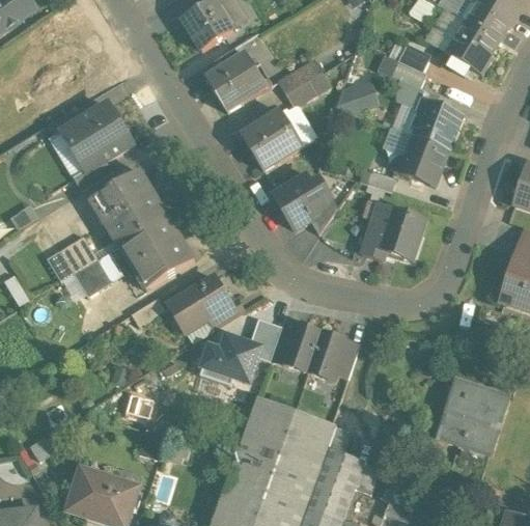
[(0,30),(32,8),(27,1),(27,0),(0,0),(0,30)]
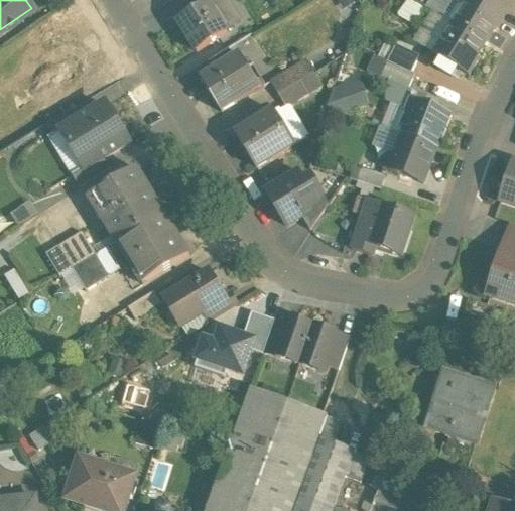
[(226,29),(207,0),(176,19),(196,48),(226,29)]
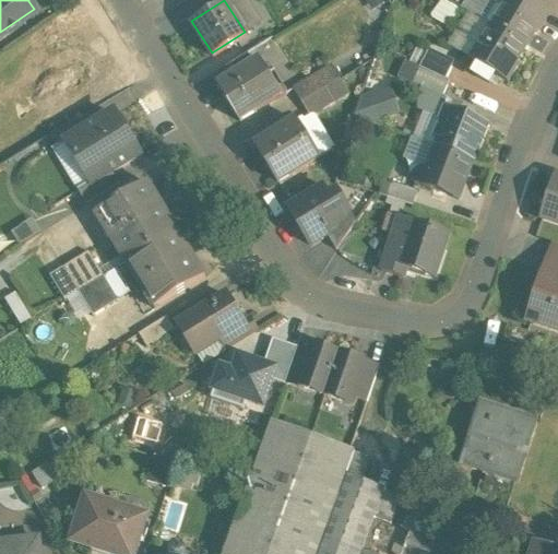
[(454,19),(454,0),(436,0),(436,19),(454,19)]
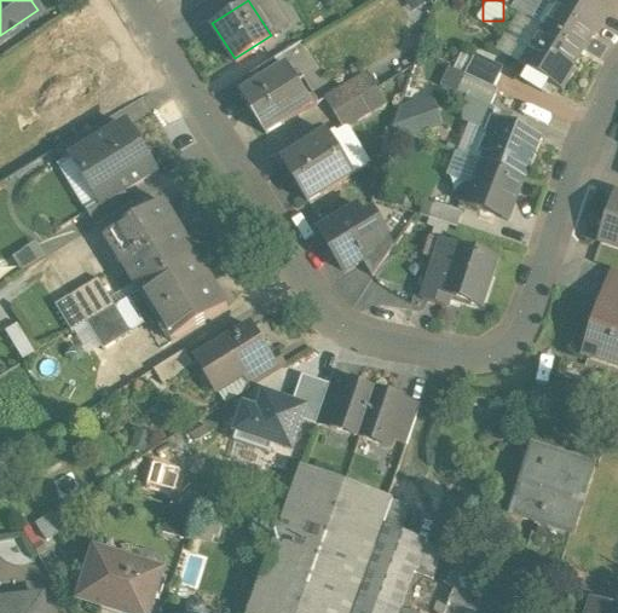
[(558,0),(543,24),(579,46),(590,29),(591,30),(605,10),(588,0),(558,0)]
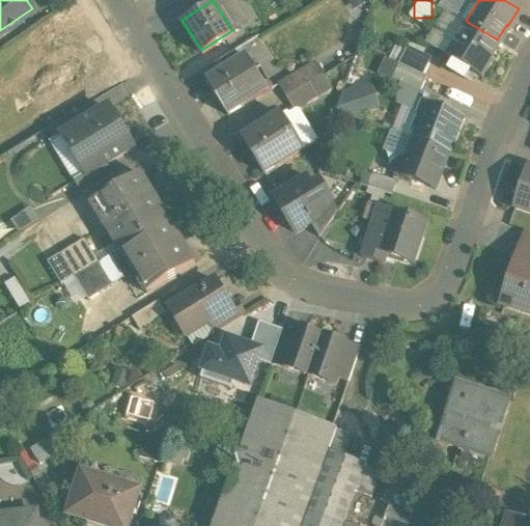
[(497,39),(466,21),(447,53),(453,57),(448,65),(465,75),(470,66),(480,73),(491,55),(487,54),(497,39)]
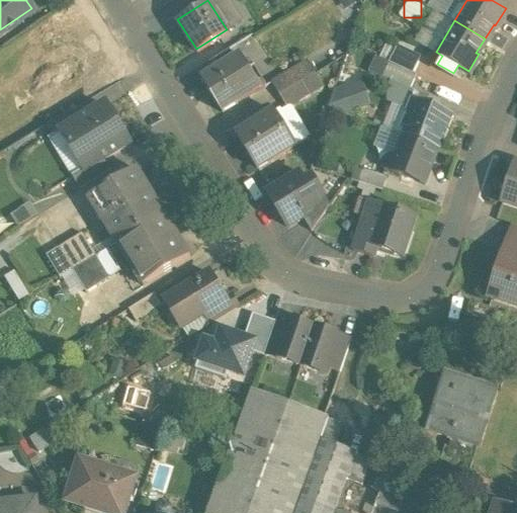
[(78,73),(54,31),(3,61),(34,113),(40,109),(47,119),(76,101),(64,81),(78,73)]
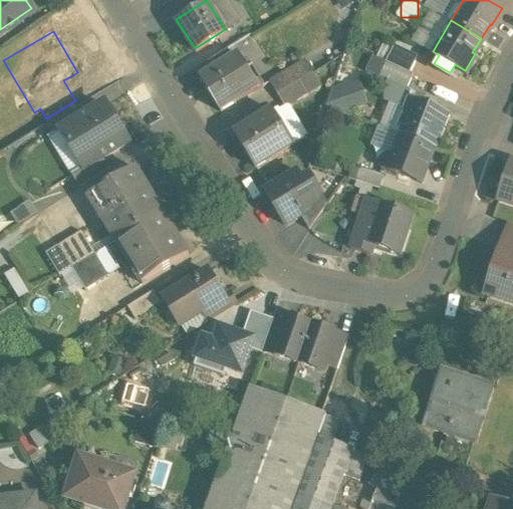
[(414,55),(393,45),(387,59),(408,69),(414,55)]
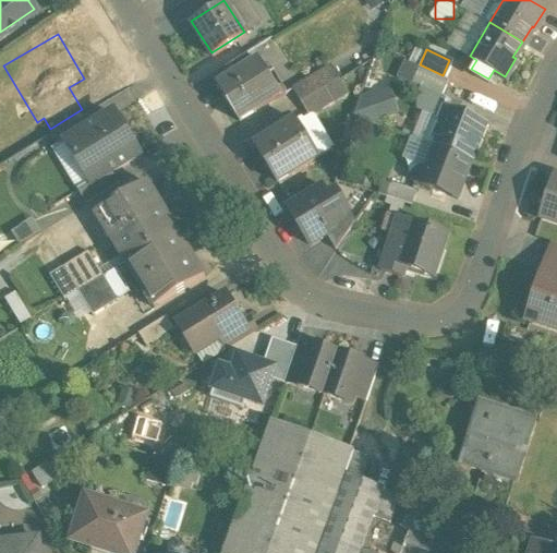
[(257,55),(216,81),(239,116),(279,91),(257,55)]
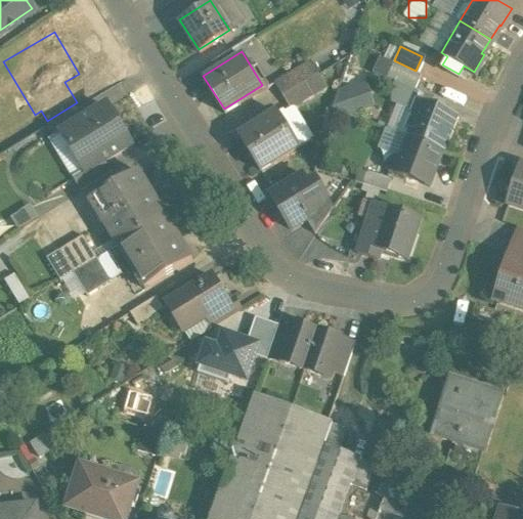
[(394,60),(392,59),(385,75),(394,79),(395,78),(415,86),(421,73),(416,71),(394,60)]
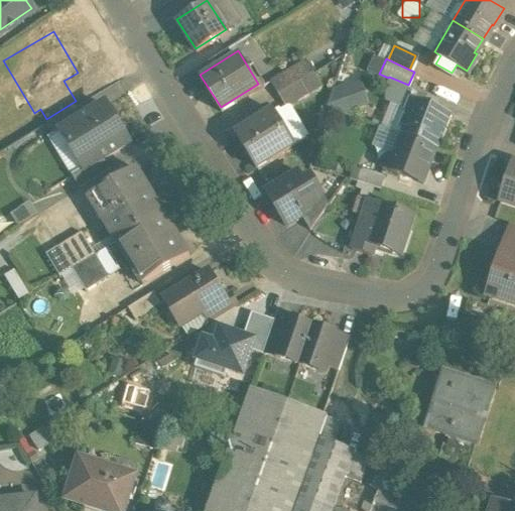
[(290,65),(269,78),(277,91),(298,78),(311,70),(305,60),(292,69),(290,65)]
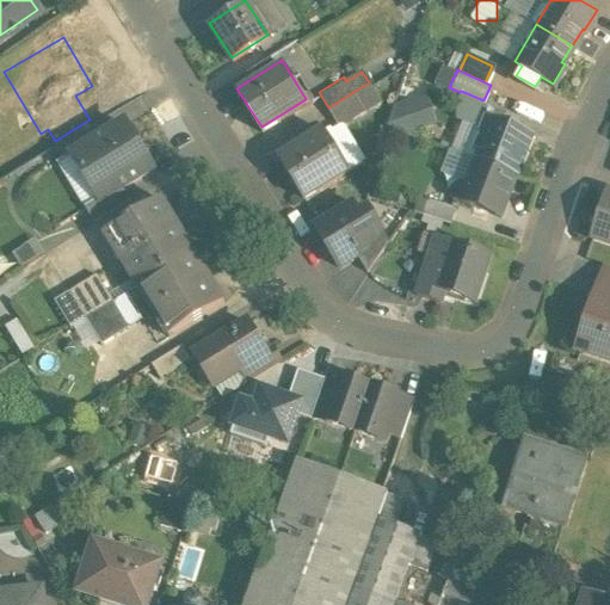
[(484,100),(461,91),(460,92),(456,99),(456,116),(478,124),(484,110),(485,111),(488,103),(484,100)]
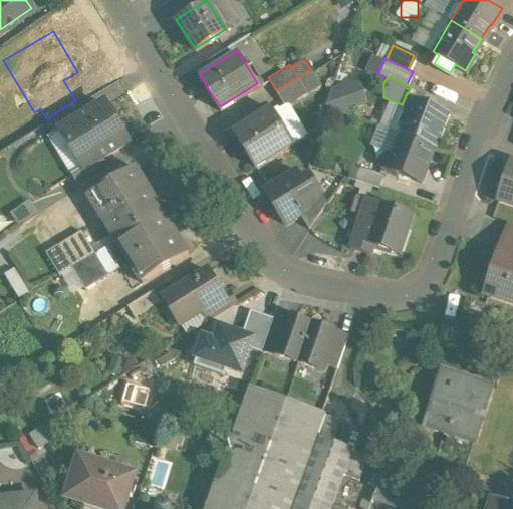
[(297,77),(276,90),(283,102),(305,89),(297,77)]
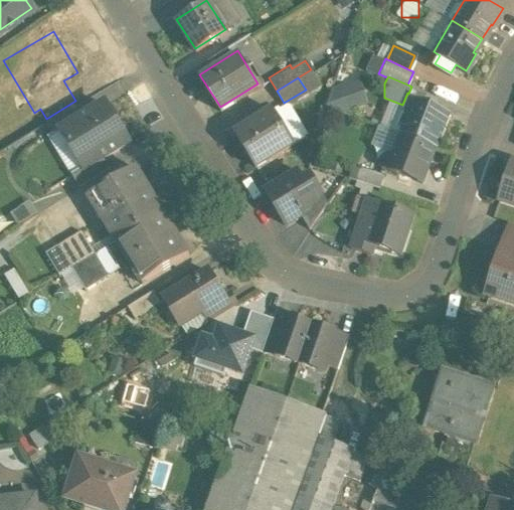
[(352,80),(335,87),(342,106),(359,100),(352,80)]
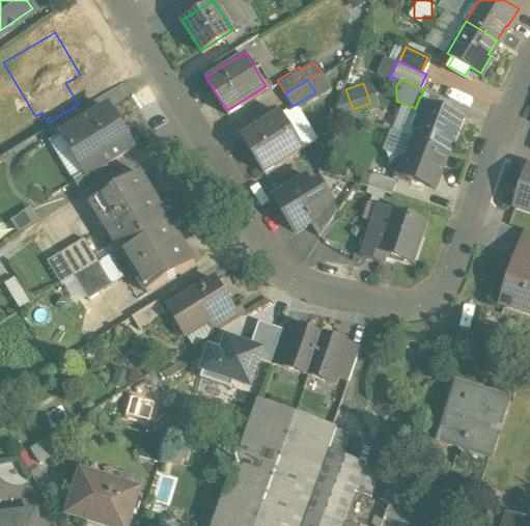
[(421,97),(420,95),(415,108),(414,111),(422,114),(414,135),(449,149),(464,113),(421,97)]
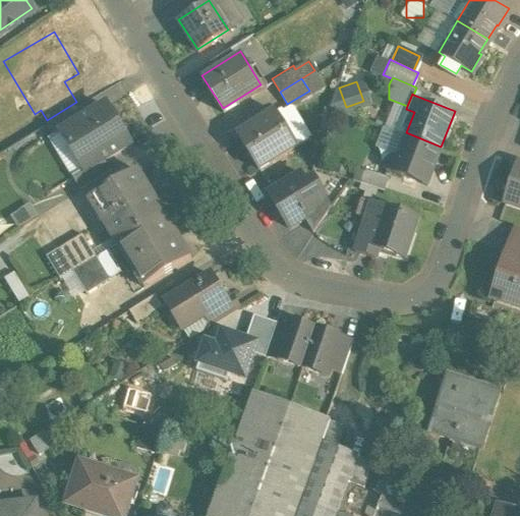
[(127,137),(106,104),(100,103),(77,116),(76,117),(76,119),(60,129),(60,130),(83,167),(84,169),(101,159),(102,160),(104,159),(126,145),(127,137)]
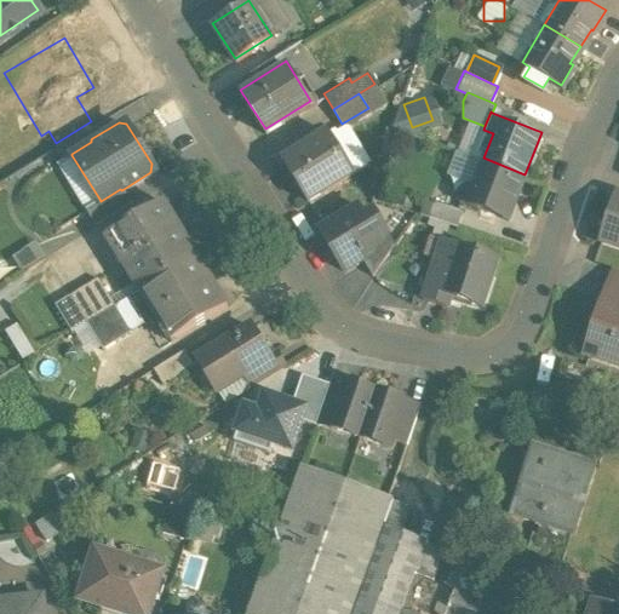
[(84,126),(55,144),(64,160),(72,155),(72,154),(91,142),(91,139),(92,138),(84,126)]
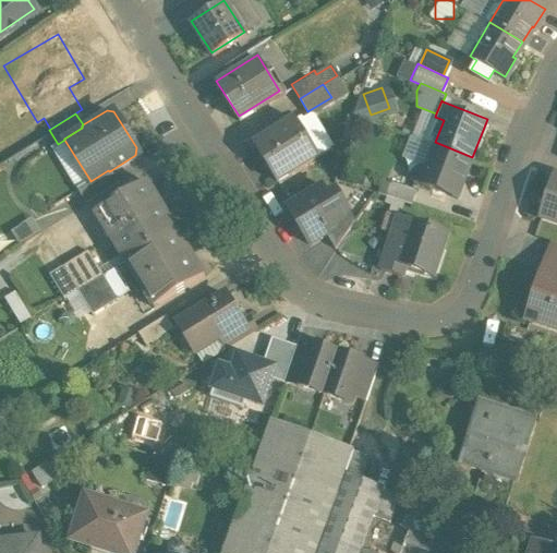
[(317,153),(294,116),(253,141),(275,179),(317,153)]
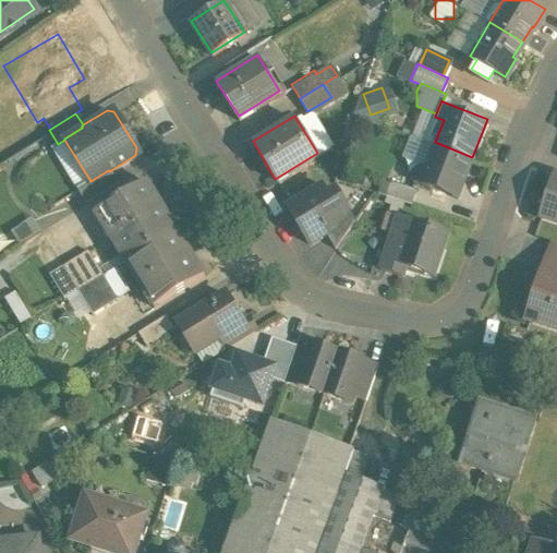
[(472,157),(435,142),(425,165),(419,161),(412,177),(455,195),(472,157)]
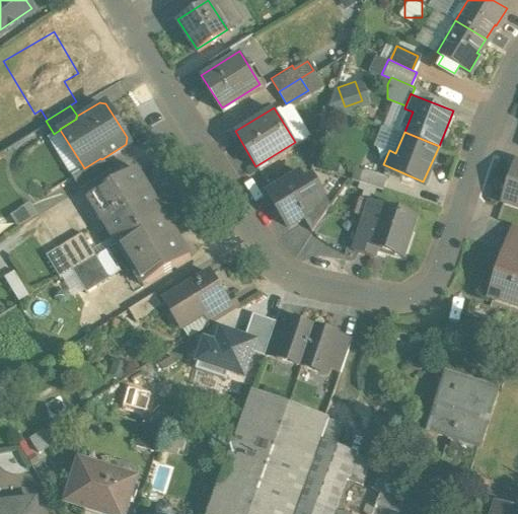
[(100,158),(84,168),(83,166),(71,174),(78,187),(108,167),(103,158),(101,159),(100,158)]
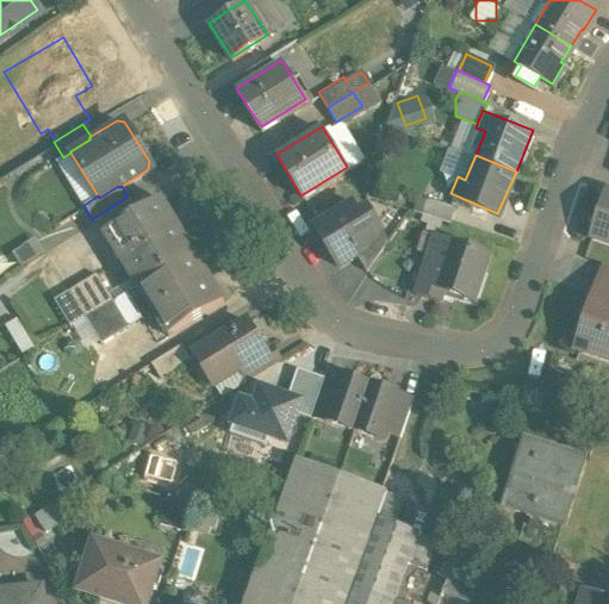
[(608,190),(606,190),(591,232),(608,238),(608,190)]
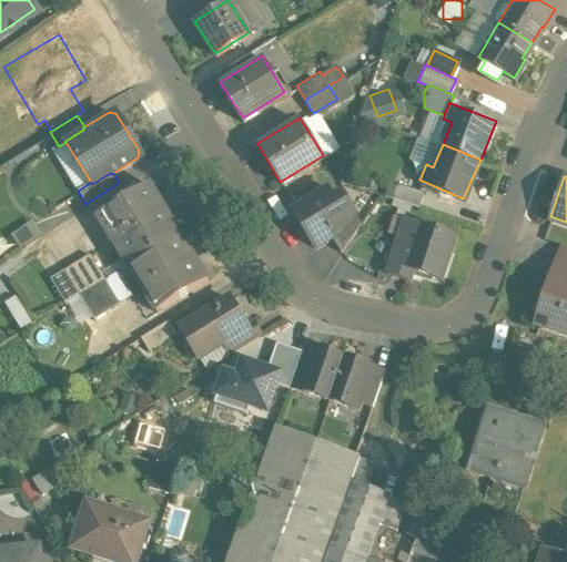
[(148,182),(97,214),(110,235),(125,263),(178,231),(148,182)]
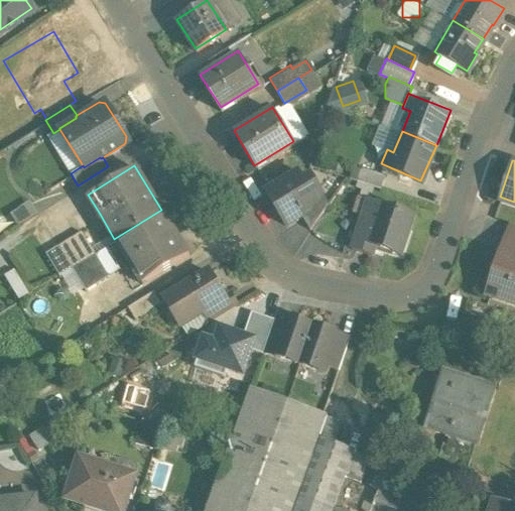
[(303,180),(297,170),(265,189),(285,223),(300,214),(302,213),(300,210),(316,201),(314,198),(322,193),(310,175),(303,180)]
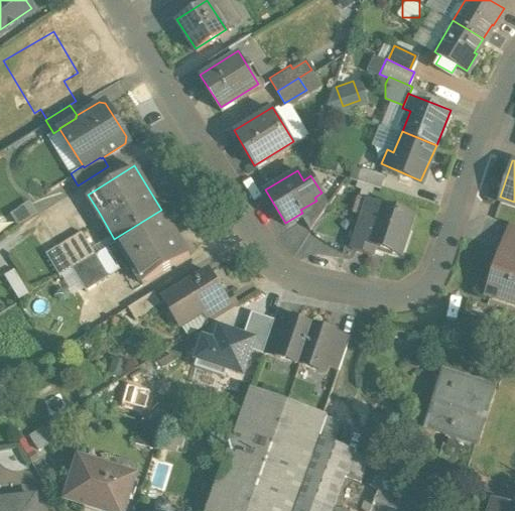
[(382,188),(385,176),(363,170),(360,181),(382,188)]
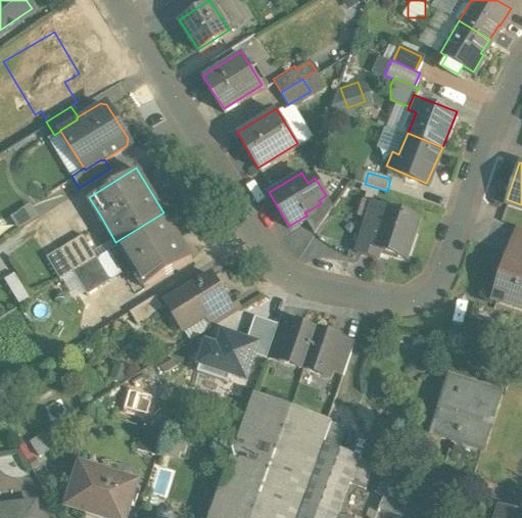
[(321,203),(304,213),(306,216),(304,217),(313,231),(331,204),(326,195),(319,200),(321,203)]
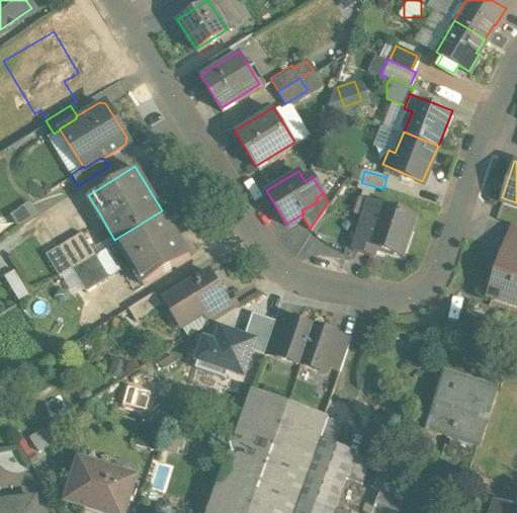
[(416,212),(367,197),(362,214),(363,214),(354,245),(353,247),(372,253),(373,251),(372,251),(374,244),(383,247),(382,248),(403,254),(403,253),(402,252),(409,232),(411,231),(411,230),(408,229),(414,212),(416,214),(416,212)]
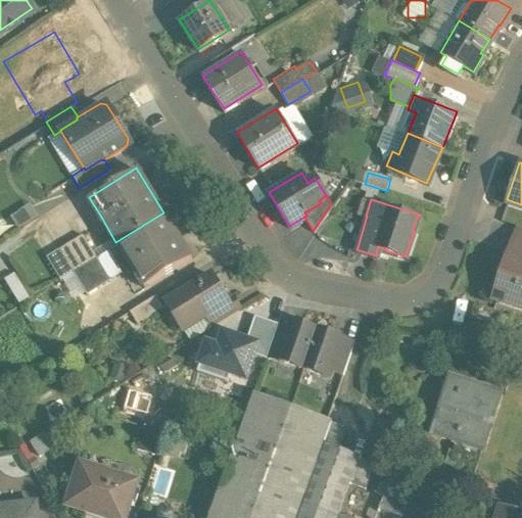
[(163,213),(115,242),(142,285),(190,256),(163,213)]
